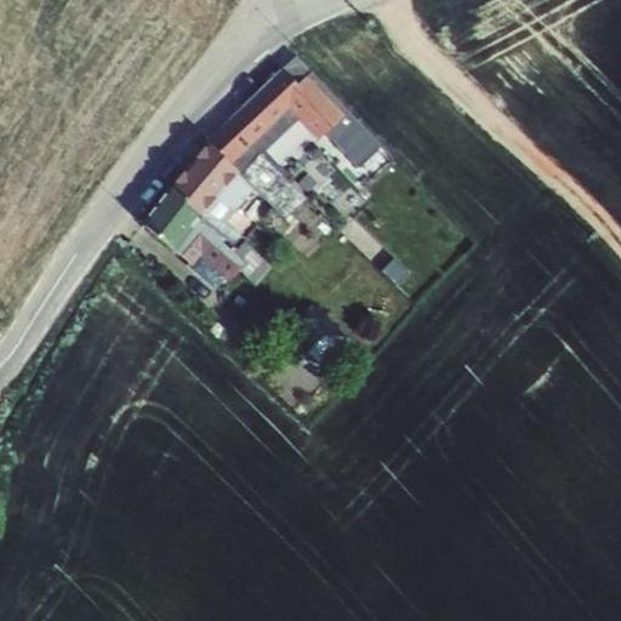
[(284,68),(212,137),(209,141),(241,175),(260,153),(262,155),(298,120),(319,141),(326,134),(359,169),(382,147),(296,57),(284,68)]
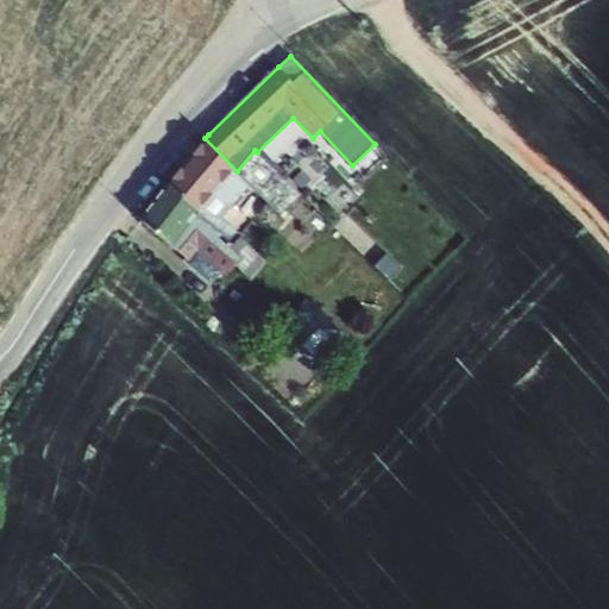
[(239,233),(221,219),(251,188),(281,214),(300,195),(257,152),(255,150),(237,171),(205,138),(165,184),(198,211),(195,213),(231,244),(239,233)]
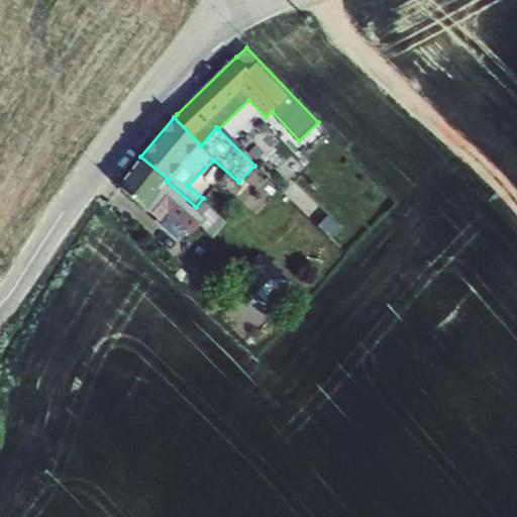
[(140,157),(119,188),(158,220),(157,221),(159,224),(168,214),(188,231),(192,234),(200,226),(207,219),(196,209),(196,207),(166,181),(168,179),(140,157)]
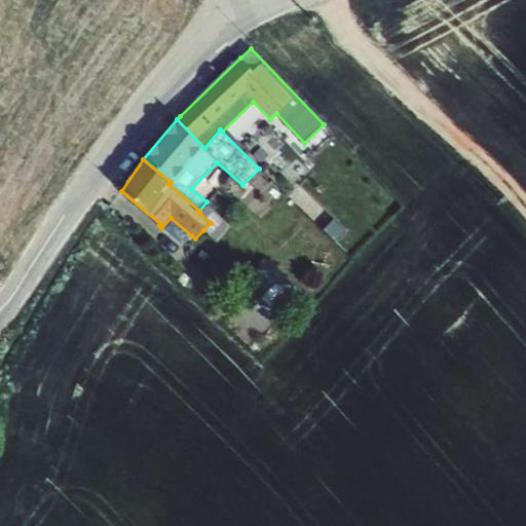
[(207,204),(199,213),(211,223),(203,230),(217,241),(229,228),(226,225),(226,223),(207,204)]
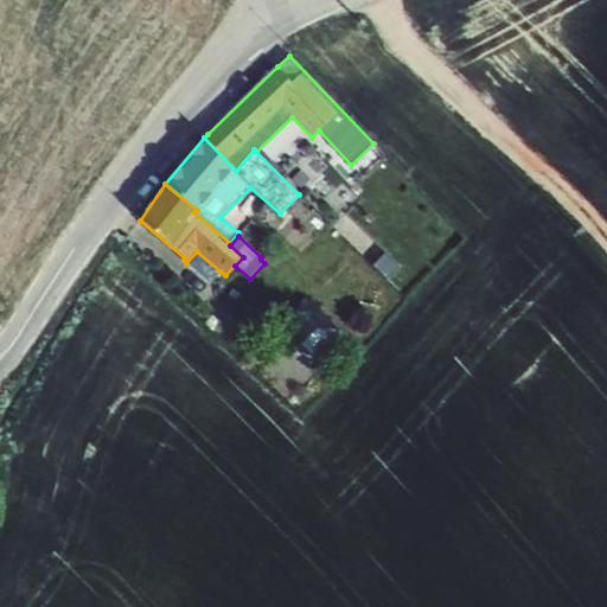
[(197,251),(186,263),(210,285),(221,272),(197,251)]
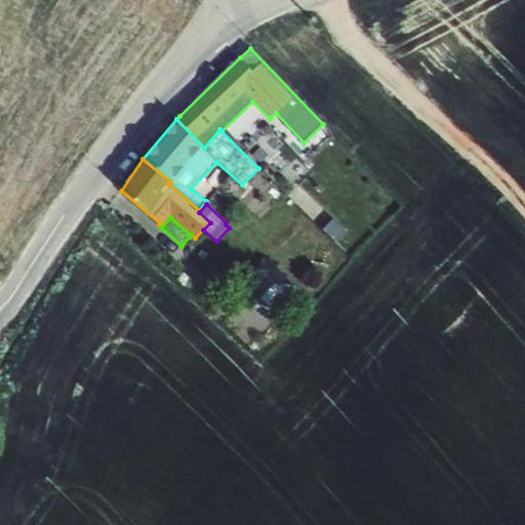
[(344,228),(332,217),(323,229),(333,239),(344,228)]
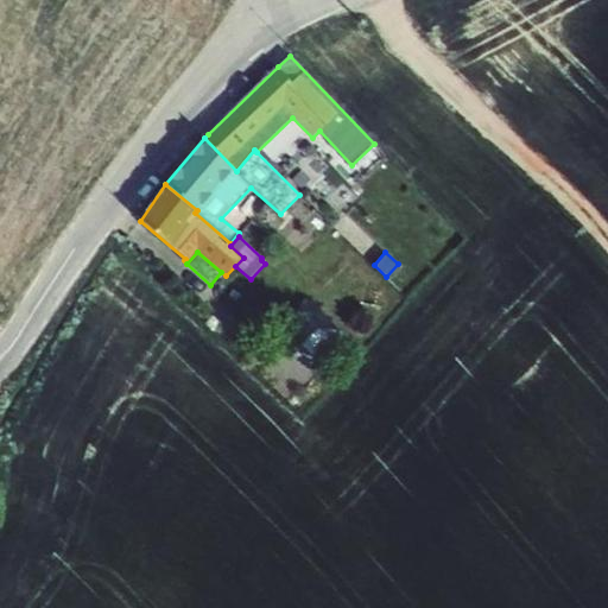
[(342,331),(306,299),(278,330),(315,367),(335,346),(331,343),(342,331)]
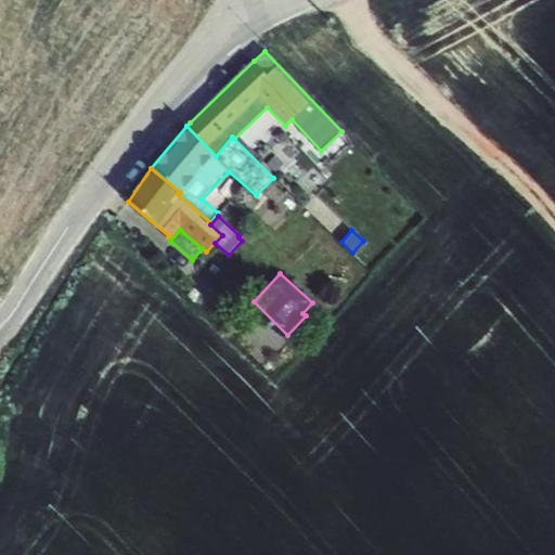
All buildings are outlined.
